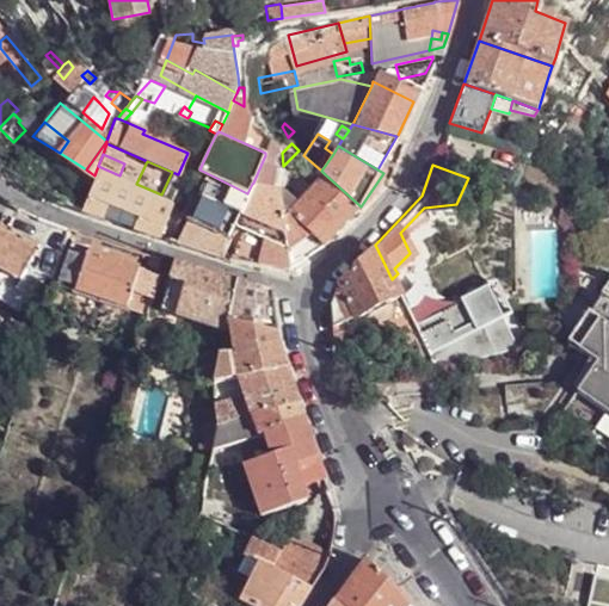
[(239,212),(247,193),(207,173),(197,193),(239,212)]
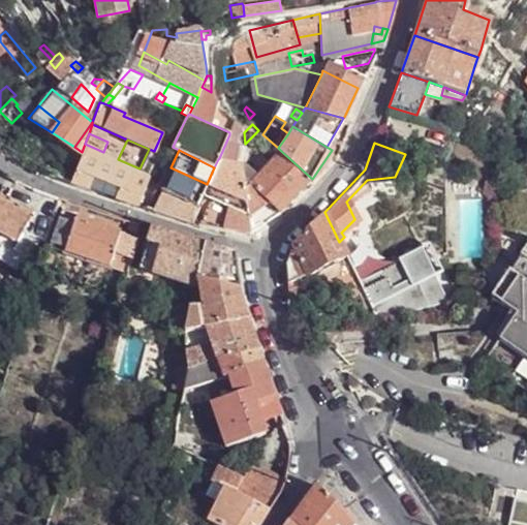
[(312,179),(281,151),(257,173),(249,181),(279,209),(310,179),(312,180),(312,179)]
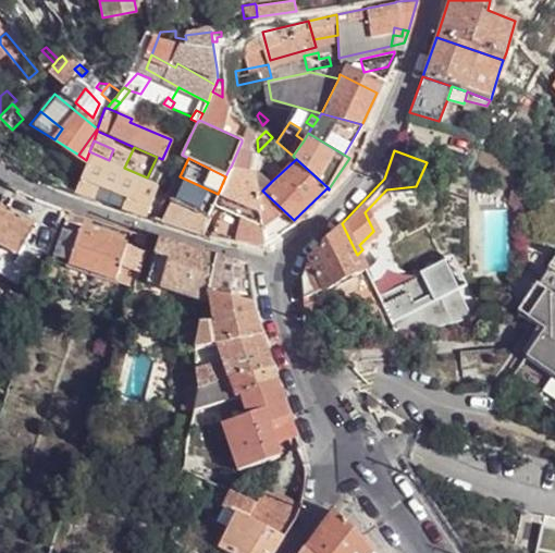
[(86,160),(81,177),(130,194),(135,176),(86,160)]
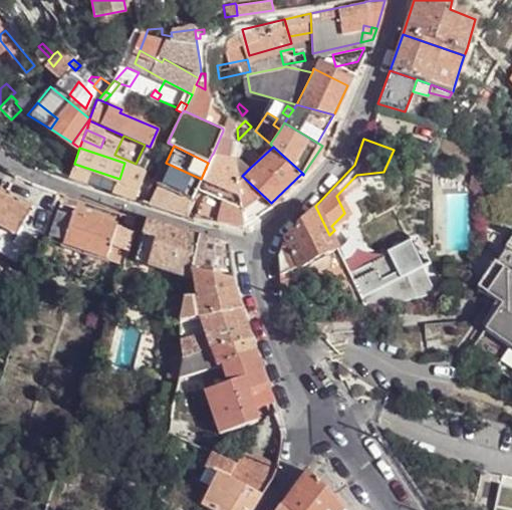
[(239,194),(234,159),(213,154),(212,155),(208,163),(201,179),(239,194)]
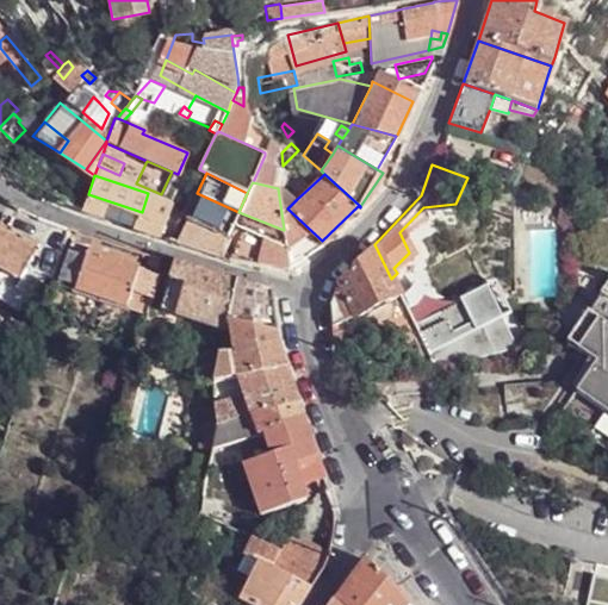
[(289,263),(322,241),(287,209),(297,199),(281,184),(279,185),(279,188),(278,188),(284,230),(285,237),(289,263)]
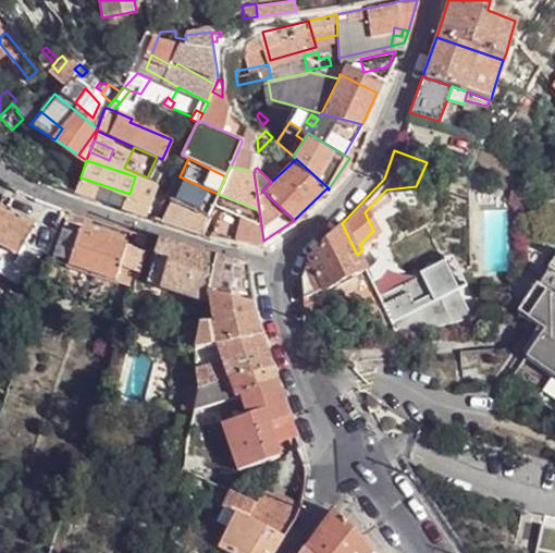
[(155,183),(135,176),(130,194),(127,198),(148,206),(155,183)]
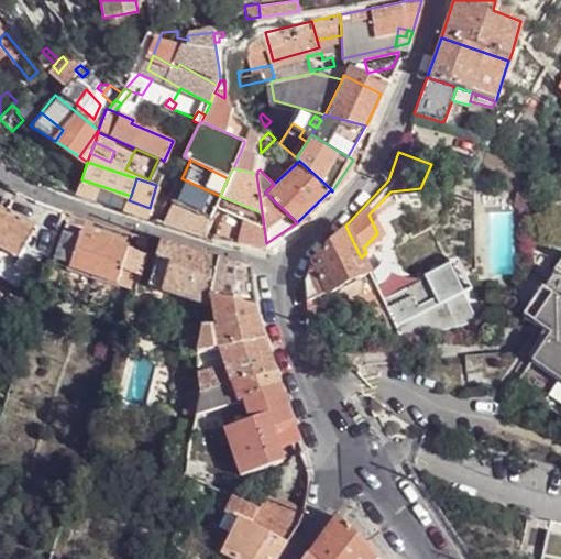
[(174,194),(213,212),(218,201),(220,196),(182,178),(174,194)]
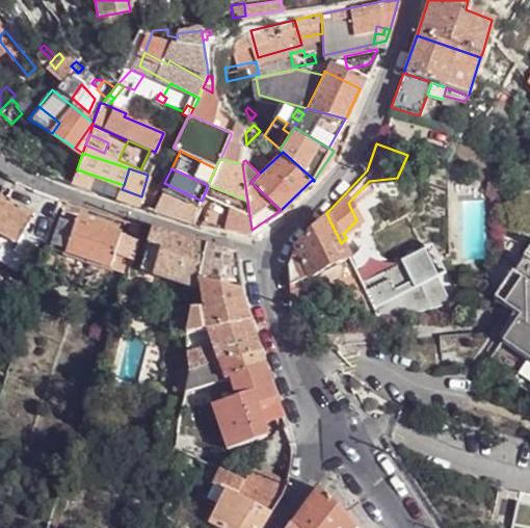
[(139,204),(141,196),(122,189),(124,185),(77,169),(73,182),(139,204)]
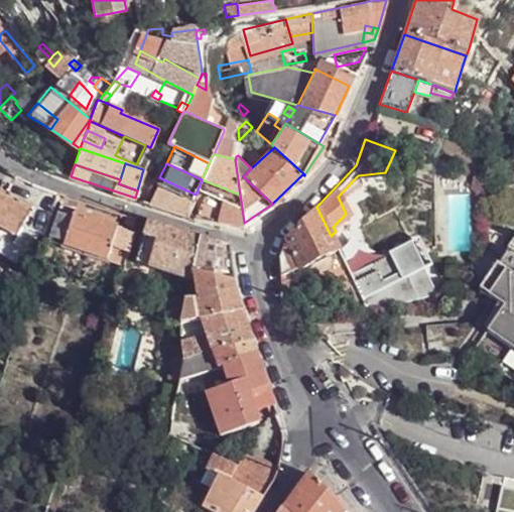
[(0,225),(16,234),(22,222),(43,232),(56,190),(31,181),(17,175),(13,173),(5,190),(0,186),(0,225)]
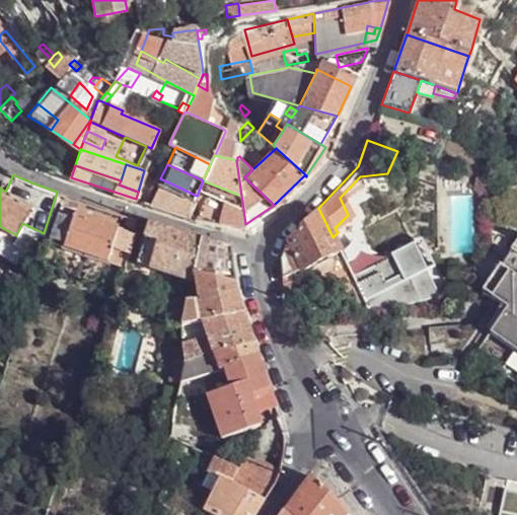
[(189,216),(197,196),(160,178),(149,202),(189,216)]
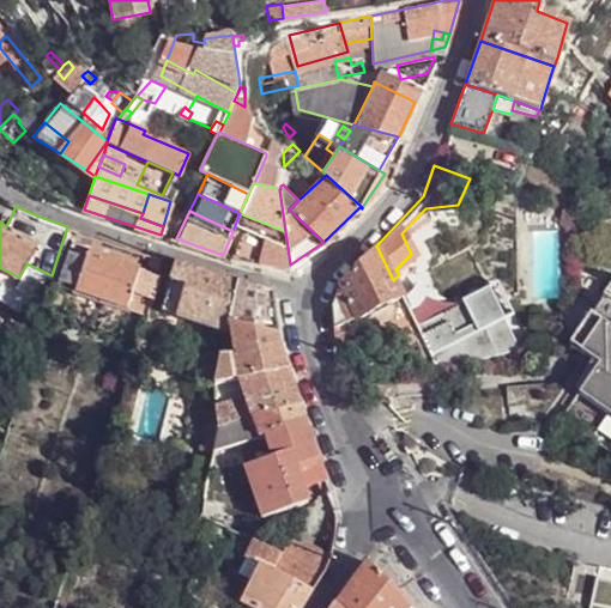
[(290,265),(286,238),(243,222),(229,256),(286,267),(290,265)]
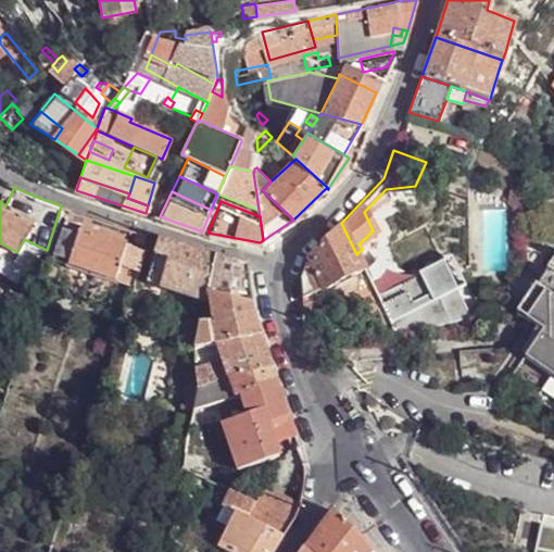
[(78,227),(80,221),(64,216),(63,222),(78,227)]
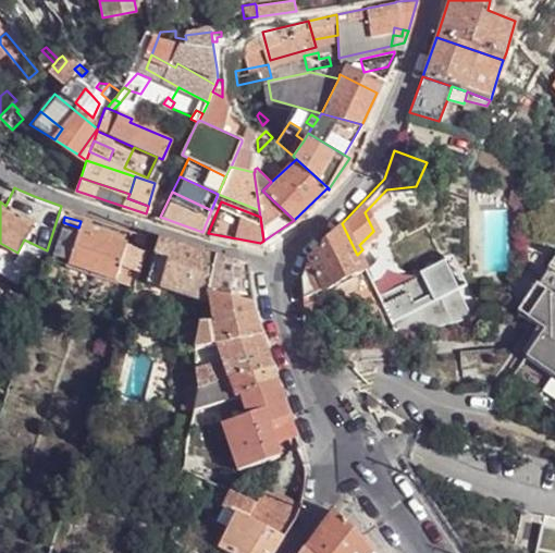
[(69,263),(78,228),(63,222),(52,258),(69,263)]
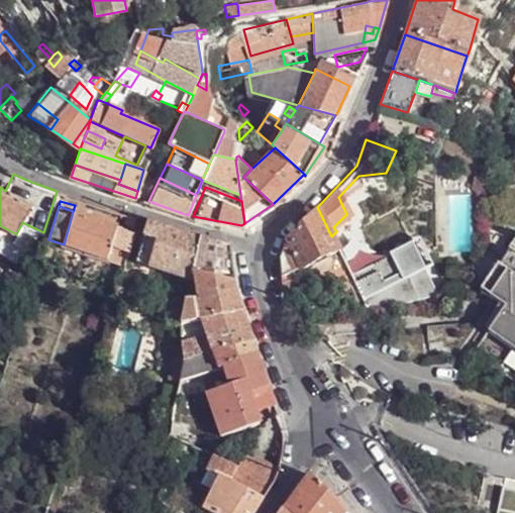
[(331,236),(317,207),(285,242),(280,258),(281,275),(312,261),(328,291),(354,279),(352,276),(331,236)]
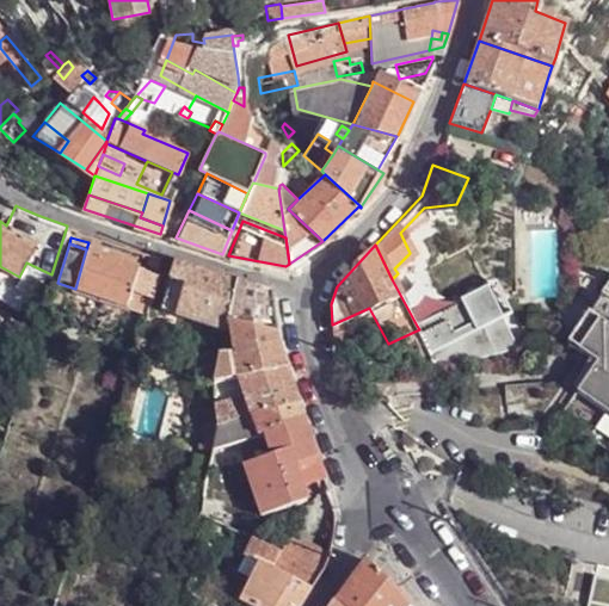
[(136,267),(137,264),(86,249),(75,289),(125,304),(129,292),(136,267)]
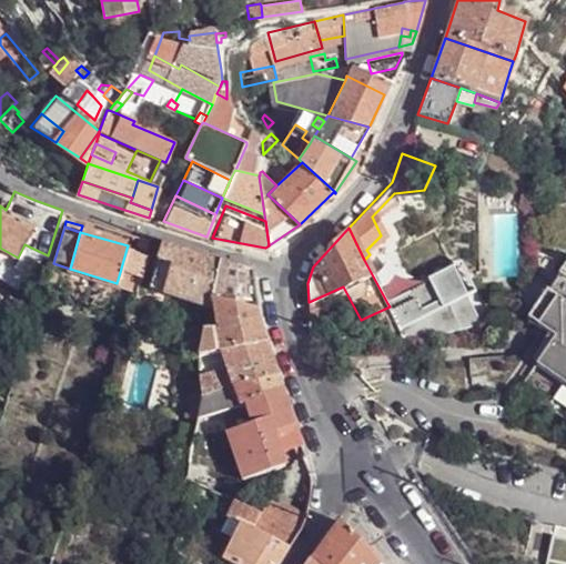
[(149,249),(151,238),(138,233),(134,245),(149,249)]
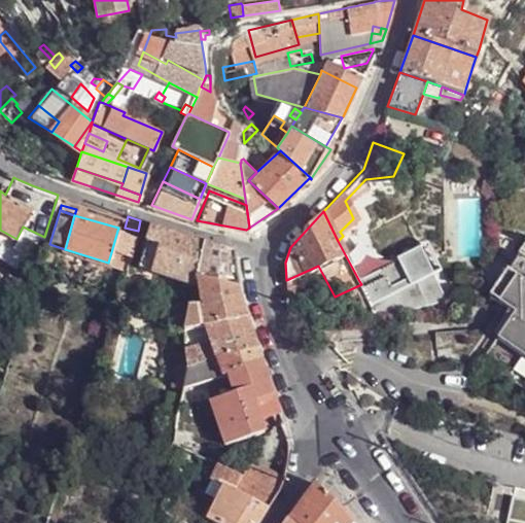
[(152,270),(166,229),(149,223),(138,265),(152,270)]
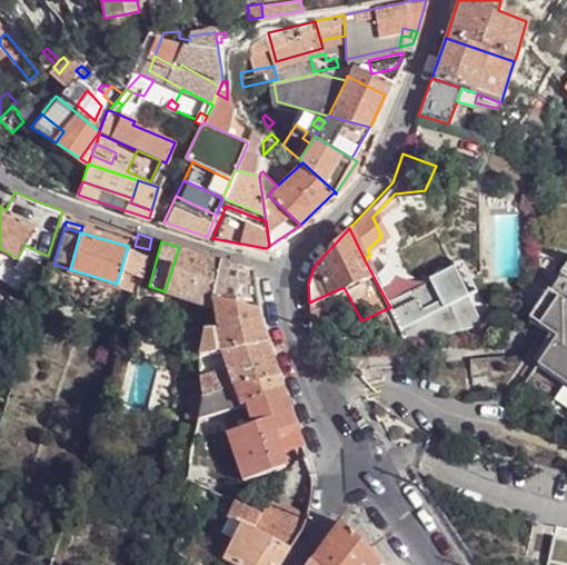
[(210,301),(221,260),(179,247),(165,291),(208,305),(210,301)]
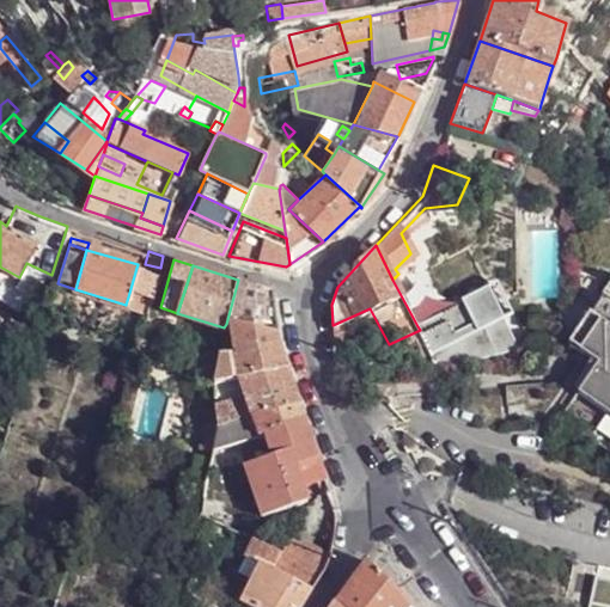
[(136,268),(129,293),(150,300),(158,275),(136,268)]
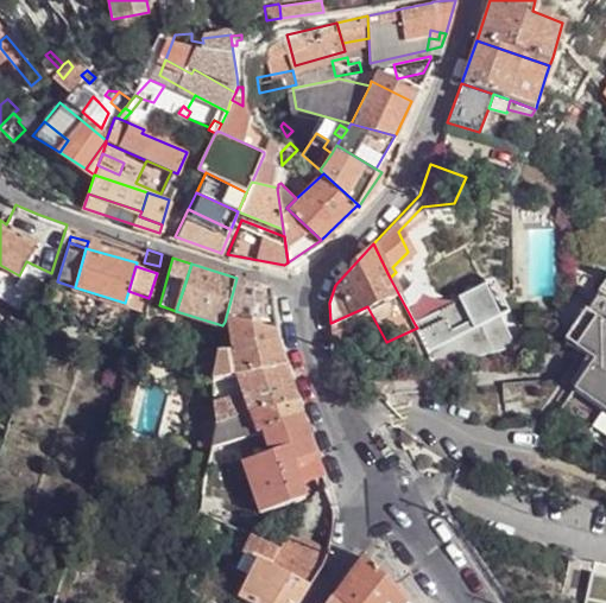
[(225,322),(276,331),(270,289),(237,278),(225,322)]
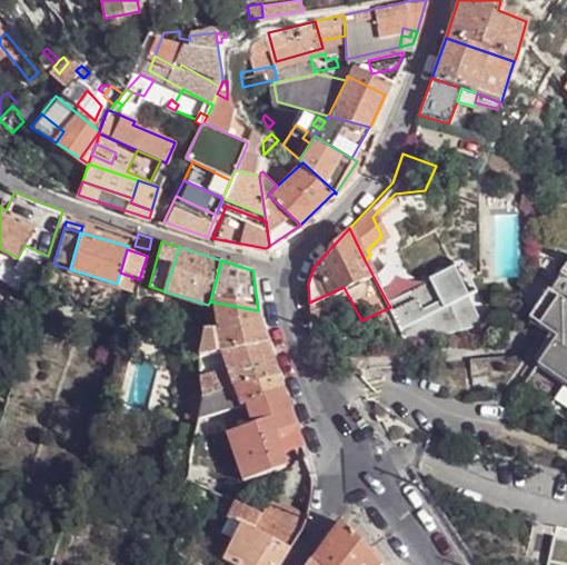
[(566,261),(528,317),(555,336),(536,363),(566,384),(566,261)]
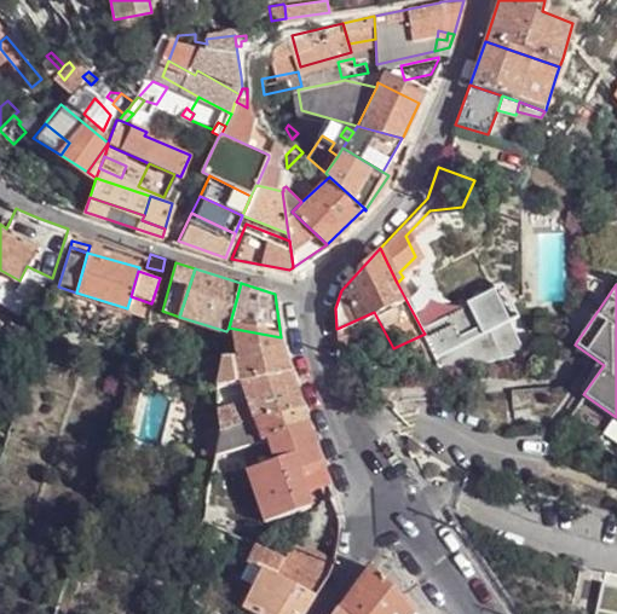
[(425,334),(436,354),(484,332),(474,307),(422,330),(425,334)]
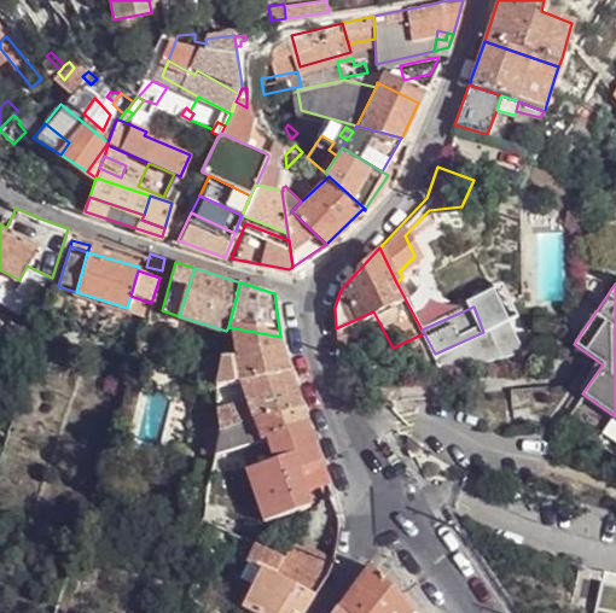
[(289,368),(280,337),(228,327),(226,331),(233,358),(238,379),(289,368)]
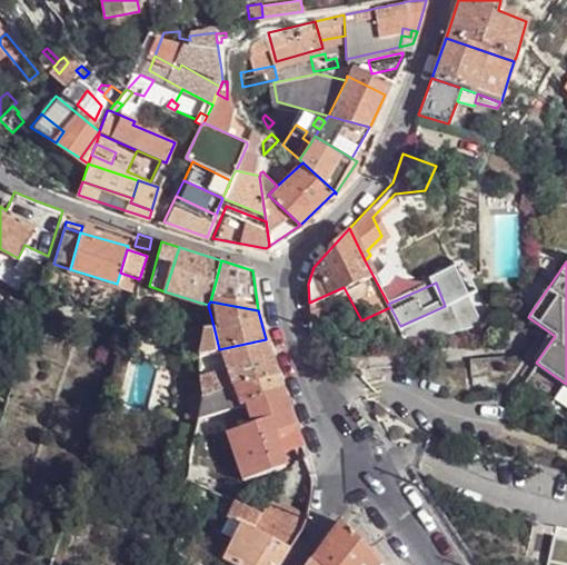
[(197,355),(219,349),(215,330),(201,330),(201,333),(197,353),(197,355)]
